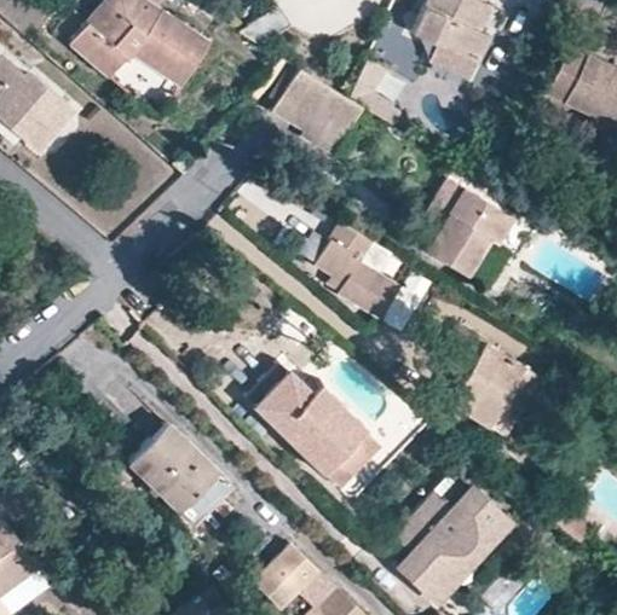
[(162,0),(103,0),(104,0),(110,6),(94,25),(87,22),(68,45),(108,79),(130,53),(182,87),(209,41),(157,9),(162,0)]
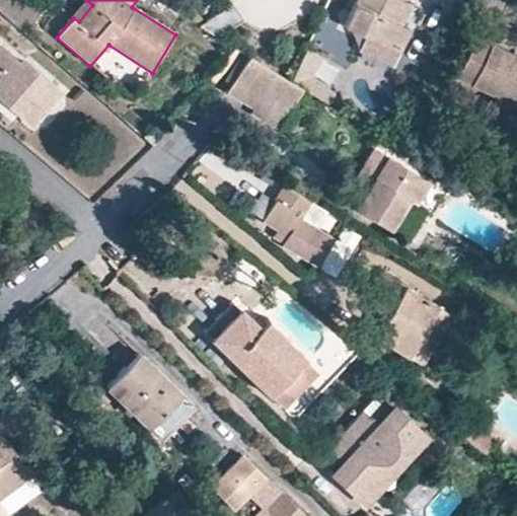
[(92,5),(87,0),(73,18),(79,21),(92,5)]
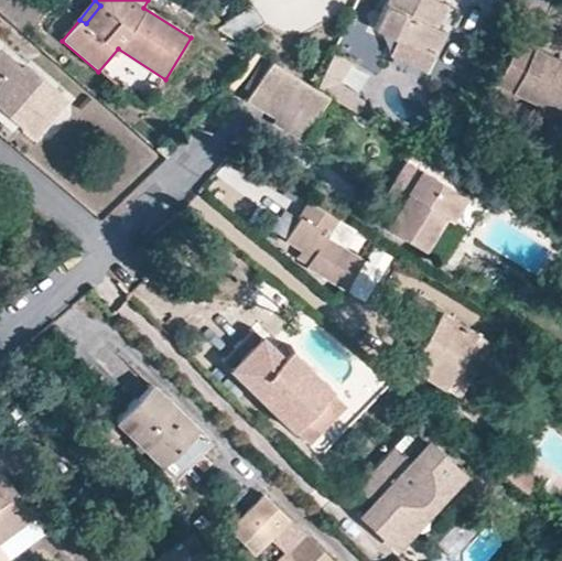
[(431,25),(442,2),(442,0),(388,0),(375,30),(433,57),(446,32),(439,30),(431,25)]
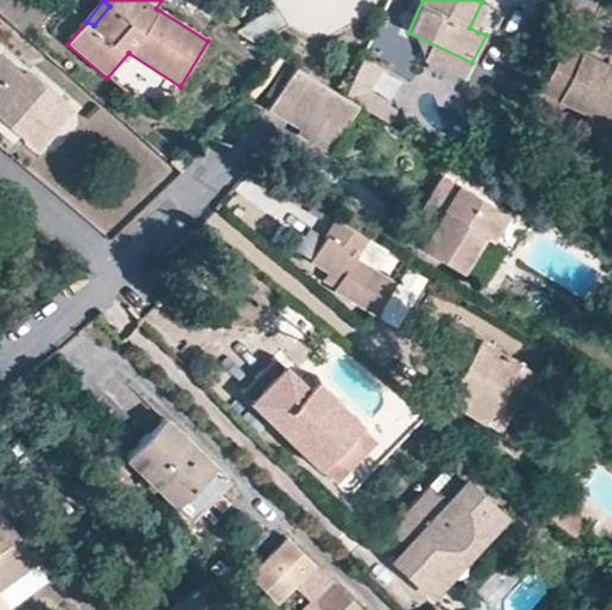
[(490,7),(481,2),(469,28),(478,32),(490,7)]
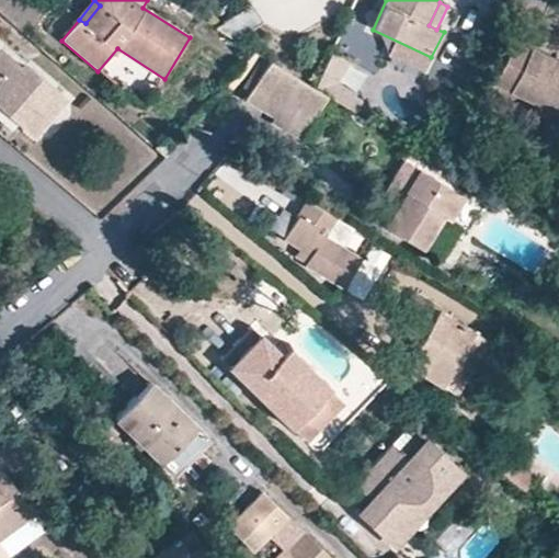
[(218,29),(227,35),(237,42),(264,24),(253,6),(218,29)]
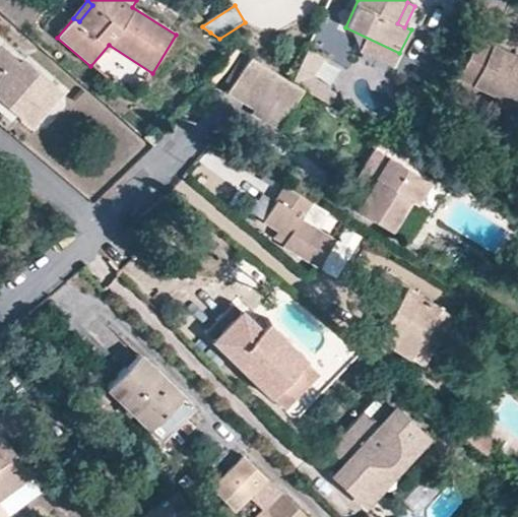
[(459,79),(502,101),(517,108),(517,58),(478,40),(459,79)]
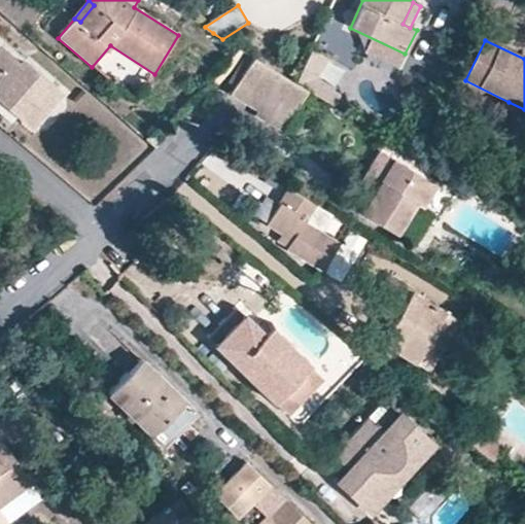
[(22,67),(2,50),(0,53),(0,111),(2,115),(14,121),(19,116),(31,128),(60,94),(25,64),(22,67)]
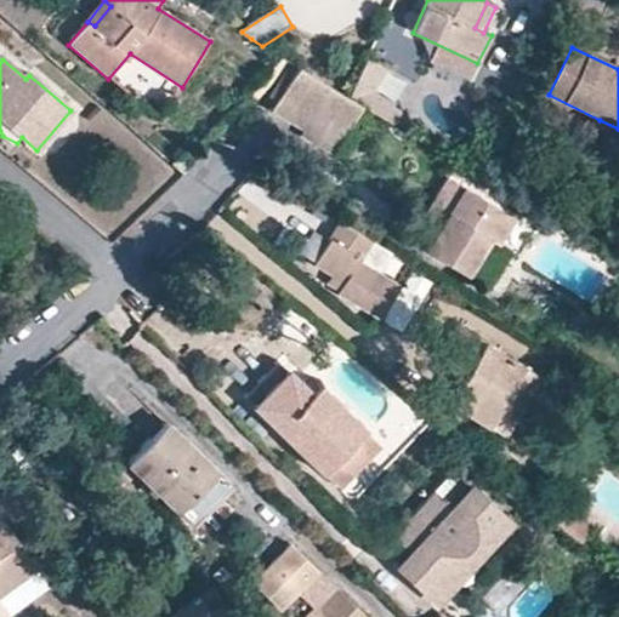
[(278,104),(300,68),(293,64),(270,98),(278,104)]
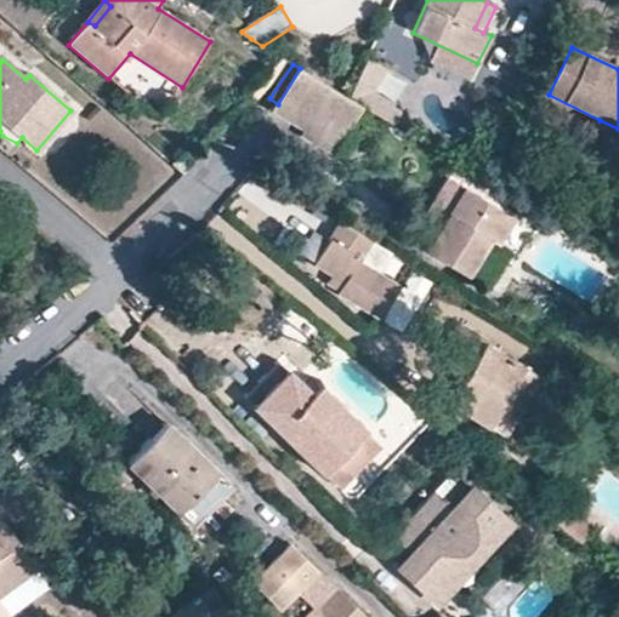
[(362,107),(348,98),(300,68),(278,104),(274,112),(305,131),(302,136),(334,154),(362,107)]
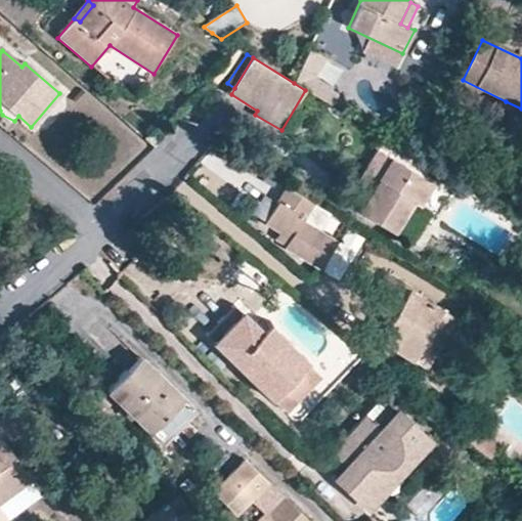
[(300,71),(294,83),(305,90),(331,105),(337,95),(331,91),(332,89),(300,71)]
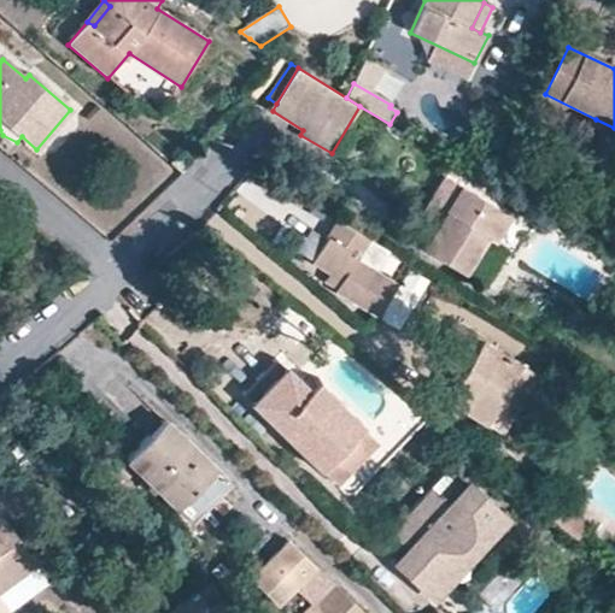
[(614,128),(596,119),(592,127),(614,139),(614,128)]
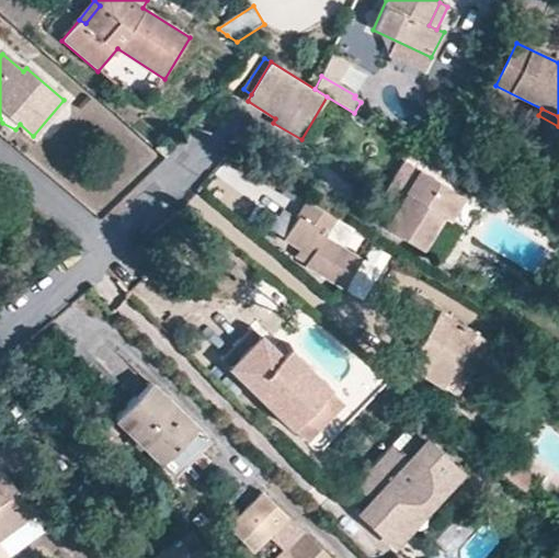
[(447,220),(463,197),(403,160),(391,180),(407,189),(395,207),(384,226),(420,249),(432,230),(428,227),(436,214),(441,216),(447,220)]
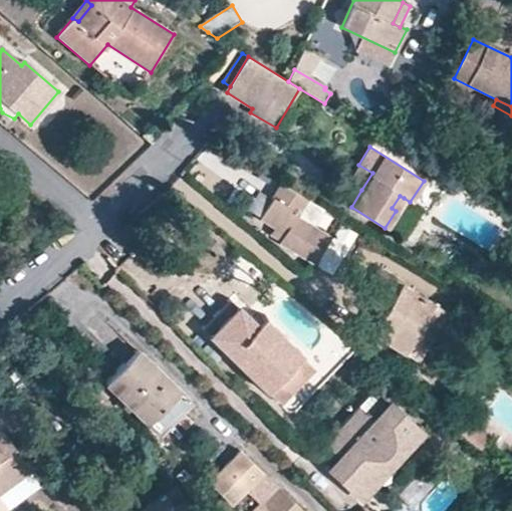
[(372,173),(358,165),(348,181),(361,190),(372,173)]
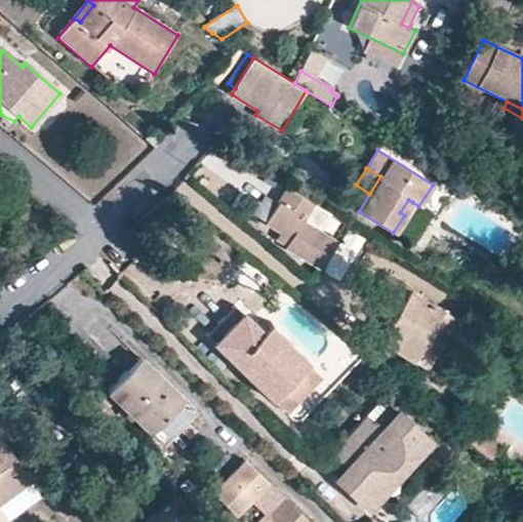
[(319,269),(335,242),(320,232),(302,221),(312,204),(286,189),(264,224),(278,233),(288,239),(284,247),(319,269)]
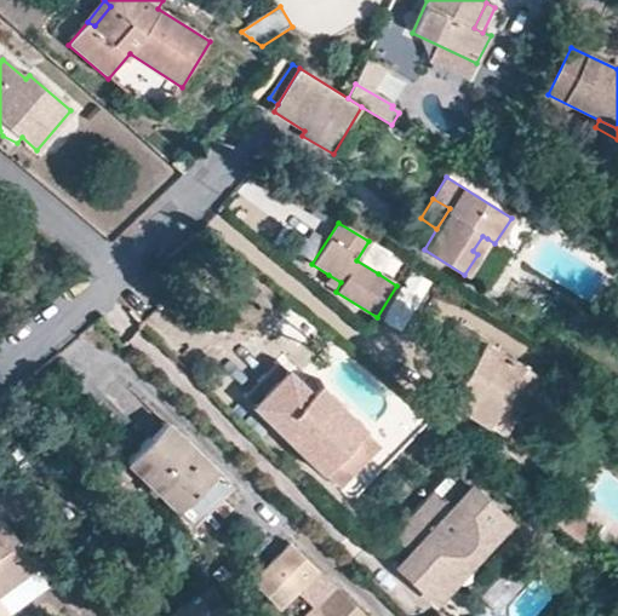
[(473,251),(478,254),(487,239),(482,236),(473,251)]
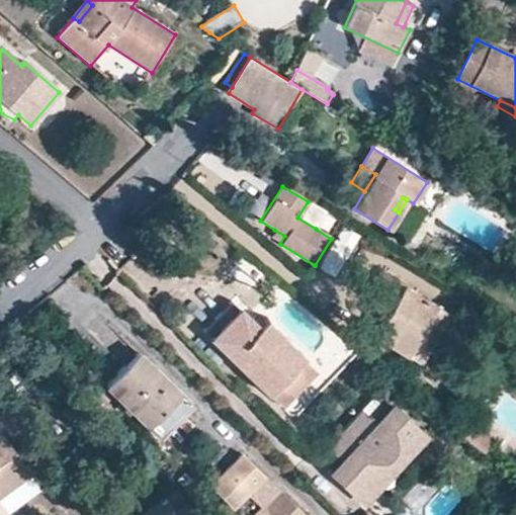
[(326,212),(308,201),(297,218),(316,229),(326,212)]
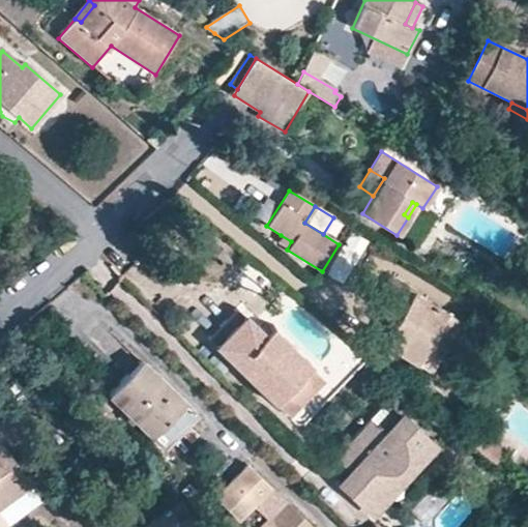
[(275,242),(287,250),(291,241),(281,235),(275,242)]
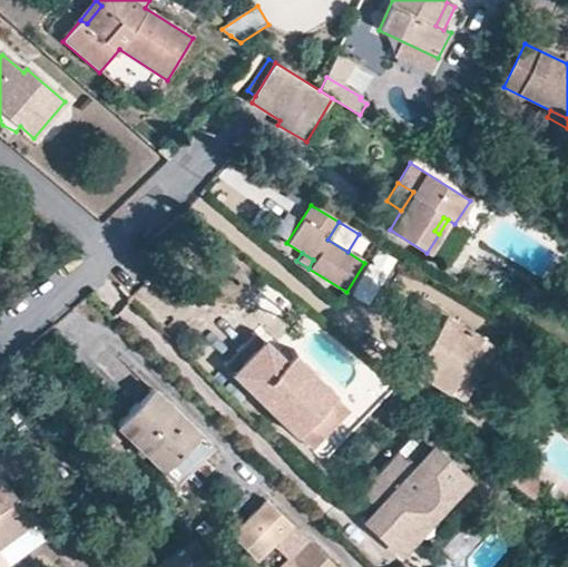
[(448,313),(422,297),(403,328),(428,344),(413,369),(463,402),(497,346),(446,315),(448,313)]
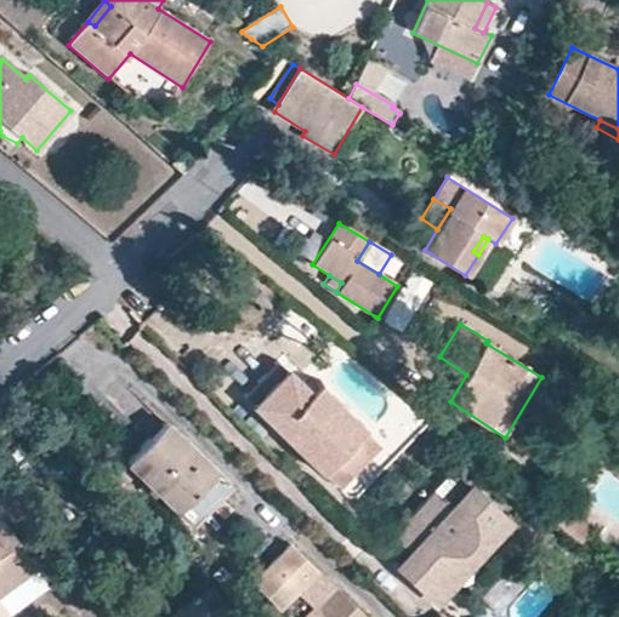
[(324,473),(365,432),(365,430),(321,384),(312,393),(279,361),(244,398),(323,474),(324,473)]
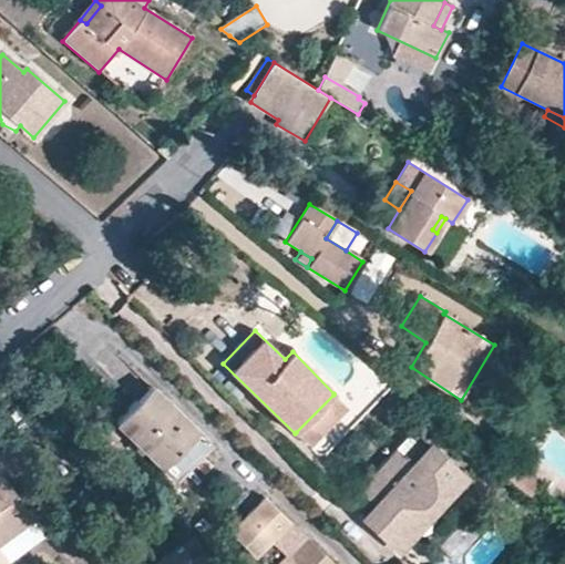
[(176,481),(213,443),(154,387),(117,423),(176,481)]
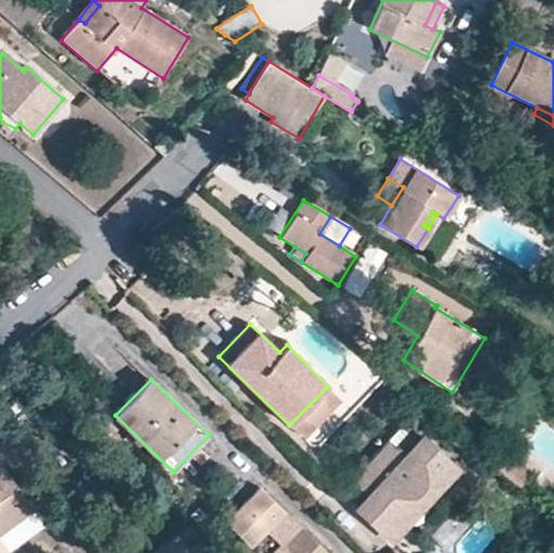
[(342,401),(327,387),(290,424),(305,439),(342,401)]
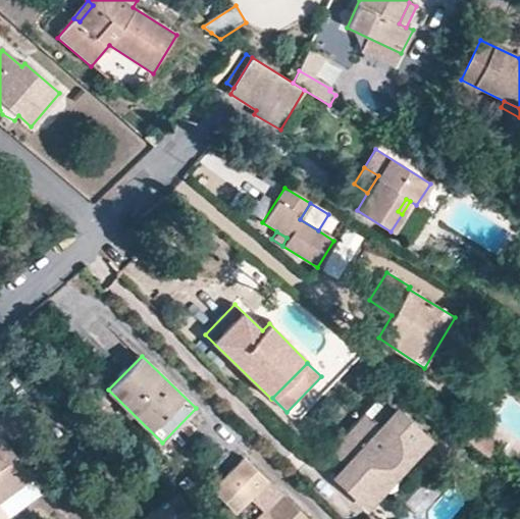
[(8,450),(27,437),(1,402),(0,402),(0,503),(32,480),(8,450)]
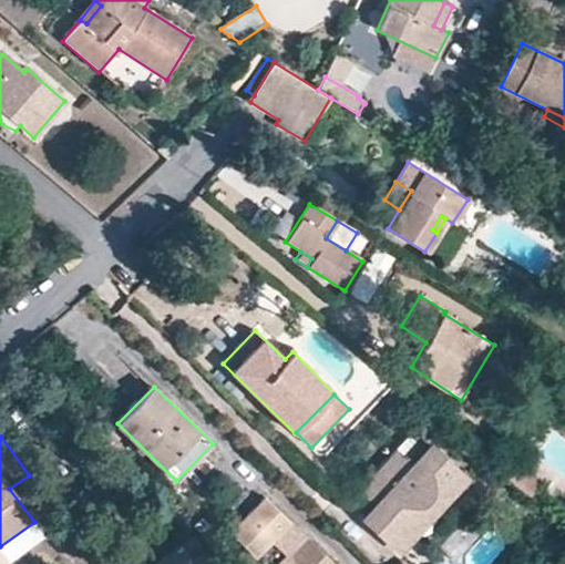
[(421,459),(403,442),(365,482),(381,499),(365,515),(402,551),(469,481),(433,445),(421,459)]
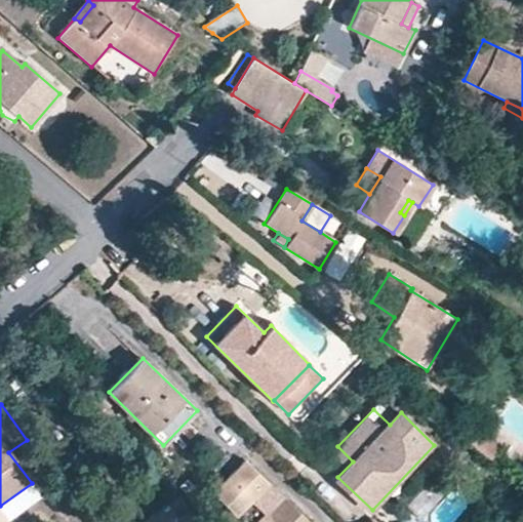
[(493,460),(503,449),(478,429),(469,441),(493,460)]
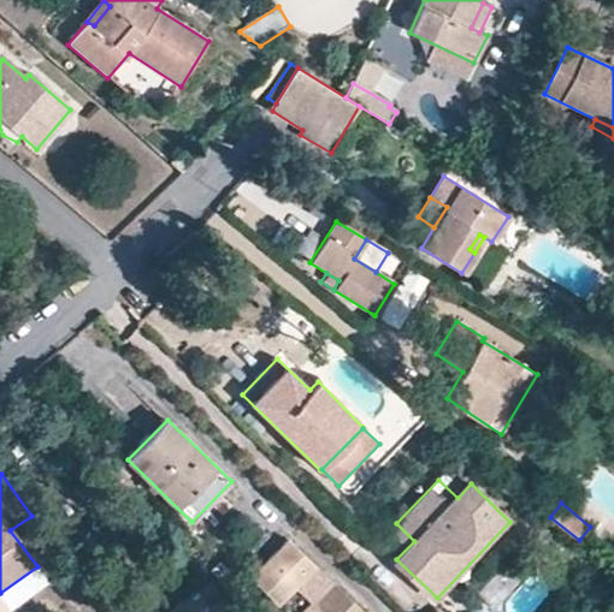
[(362,611),(289,539),(253,578),(279,604),(295,589),(311,604),(302,611),(362,611)]
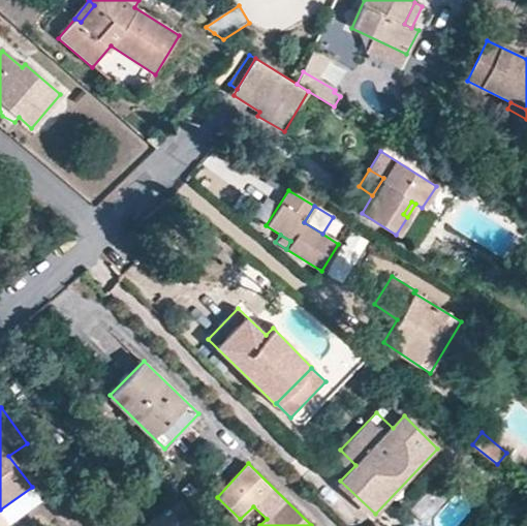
[(0,509),(0,513),(9,525),(42,502),(32,487),(0,509)]
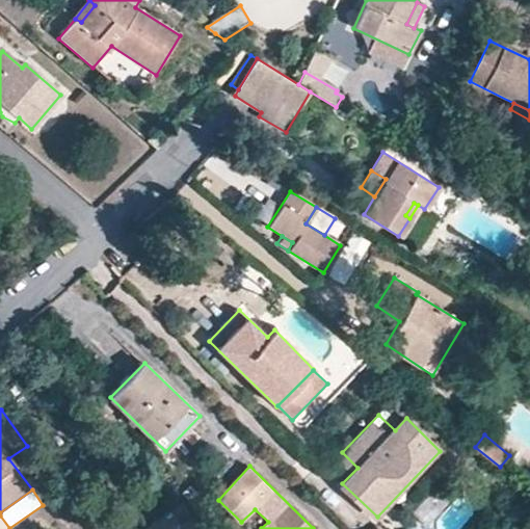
[(182,502),(147,528),(191,528),(197,524),(182,502)]
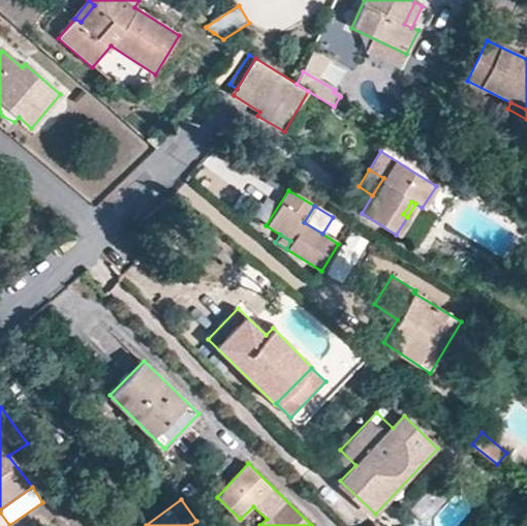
[(9,525),(0,513),(0,525),(9,525)]
